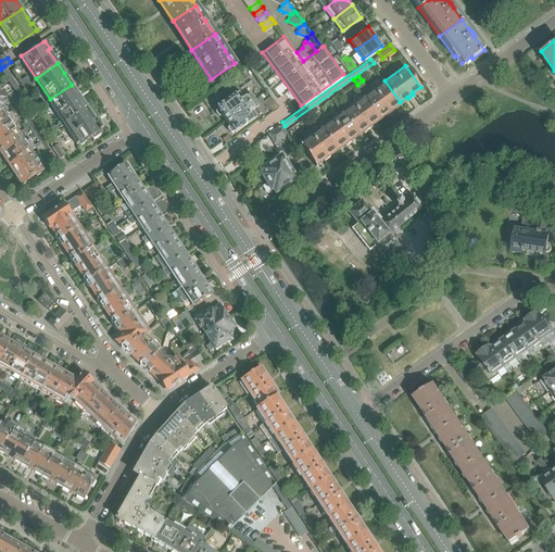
[(391,108),(400,102),(385,80),(363,97),(378,117),(386,112),(387,113),(388,112),(392,109),(391,108)]
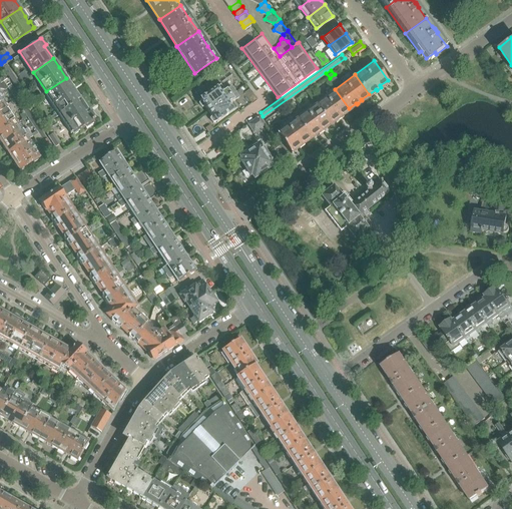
[(79,98),(71,86),(66,78),(46,91),(59,111),(79,98)]
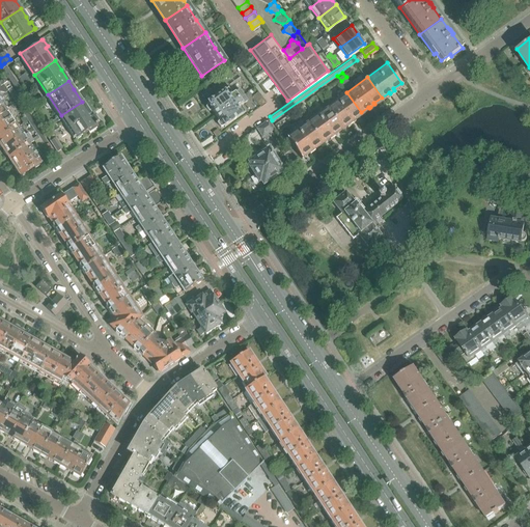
[(206,84),(199,89),(202,94),(211,89),(206,84)]
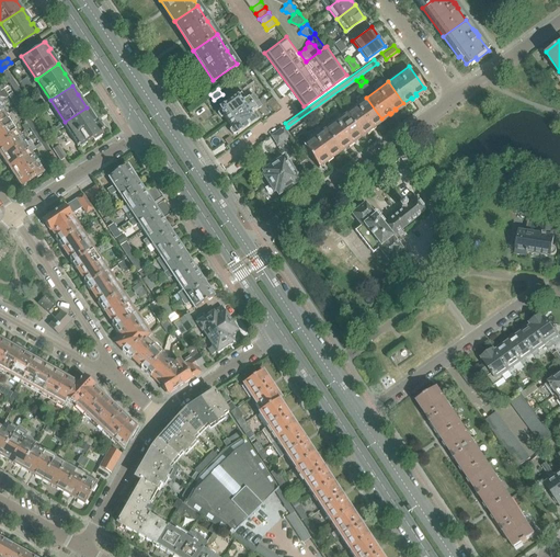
[(218,108),(217,111),(220,115),(223,114),(224,115),(227,120),(256,98),(252,92),(246,97),(240,90),(218,106),(218,108)]
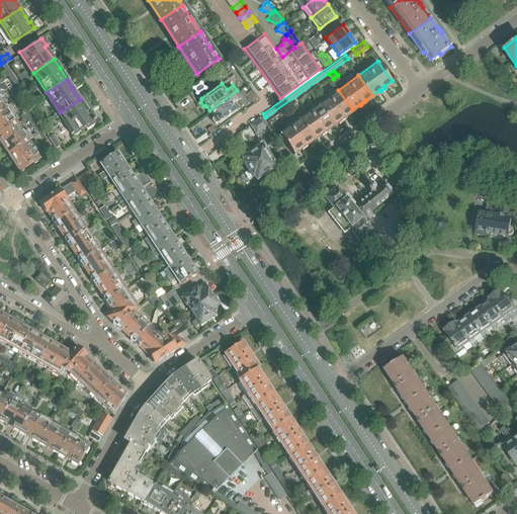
[(237,90),(209,110),(211,113),(212,114),(210,117),(213,121),(218,120),(218,121),(239,106),(234,100),(241,95),(237,90)]
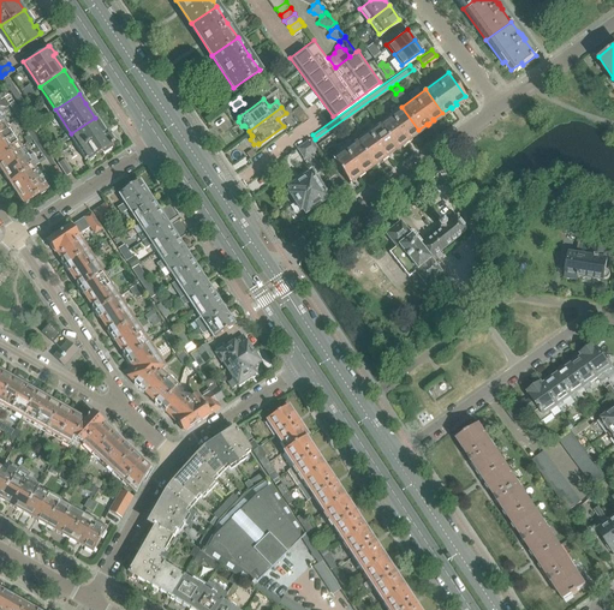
[(410,136),(418,130),(401,107),(377,124),(394,147),(404,141),(405,142),(410,138),(410,137),(410,136)]
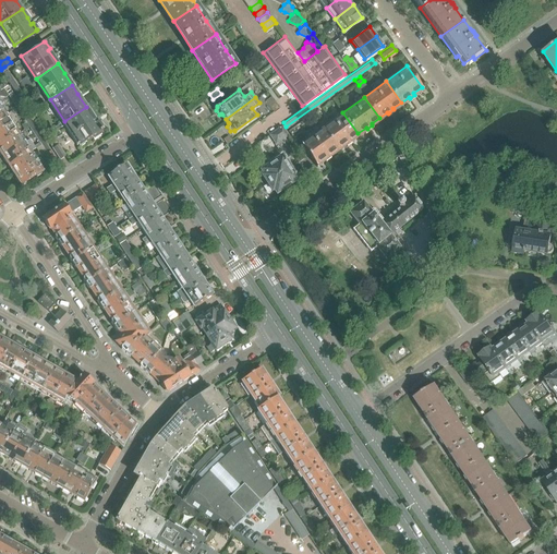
[(95,121),(93,117),(86,107),(64,121),(79,143),(92,135),(93,136),(100,132),(99,130),(101,129),(100,128),(101,127),(97,120),(95,121)]
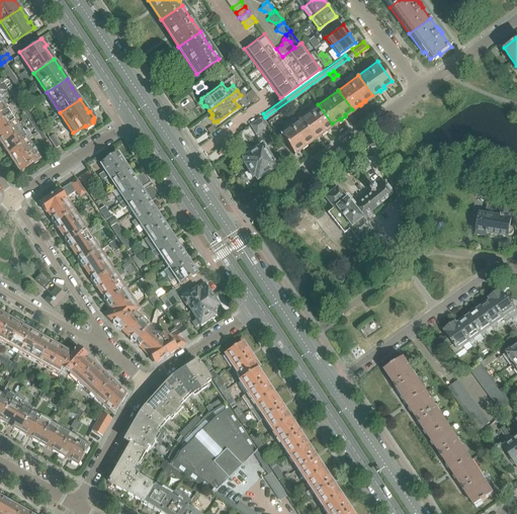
[(4,103),(0,105),(0,131),(15,120),(4,103)]
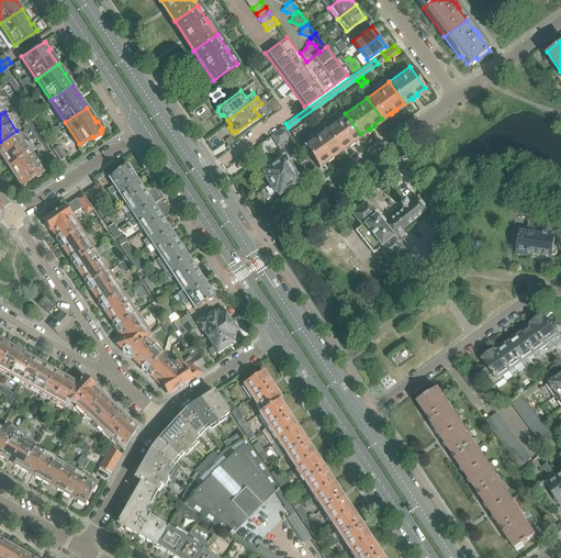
[(352,140),(360,134),(345,113),(324,129),(339,149),(348,144),(348,145),(354,141),(352,140)]
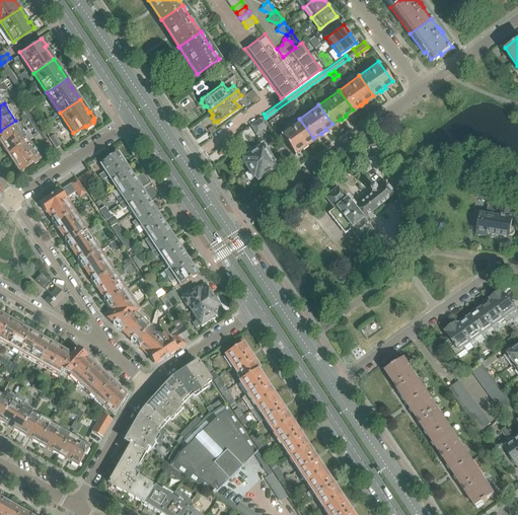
[(254,131),(267,124),(261,115),(249,123),(254,131)]
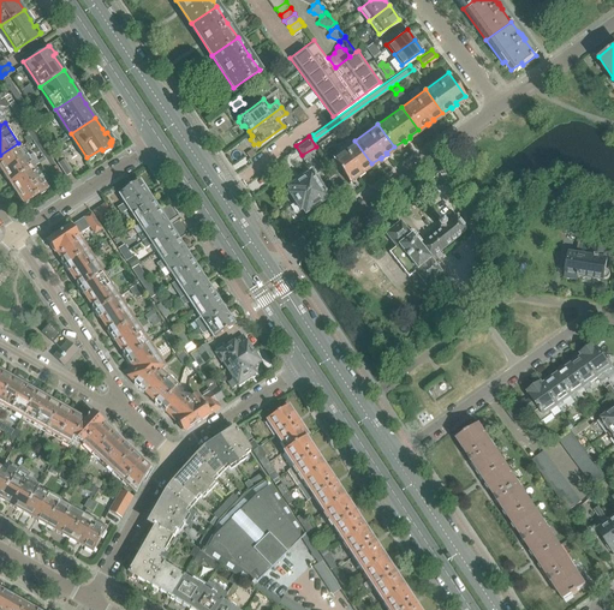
[(363,169),(371,163),(355,141),(331,157),(349,180),(357,174),(358,175),(364,171),(363,169)]
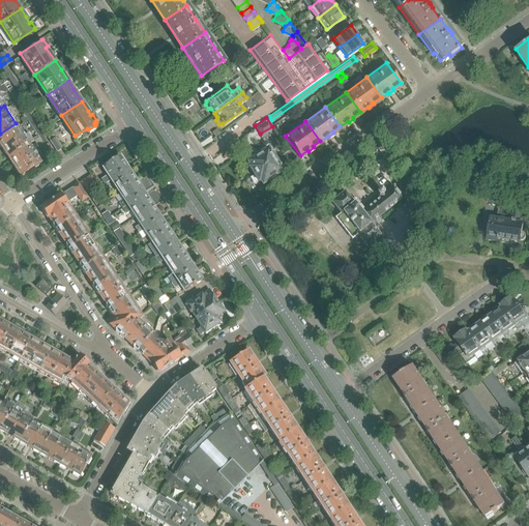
[(16,123),(0,134),(0,145),(1,144),(3,147),(2,147),(5,152),(6,151),(8,154),(28,141),(31,139),(26,130),(22,133),(16,123)]
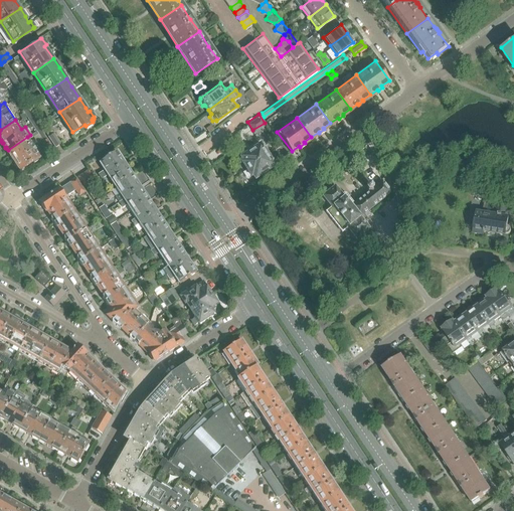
[(36,131),(32,134),(37,141),(41,138),(40,136),(38,133),(36,131)]
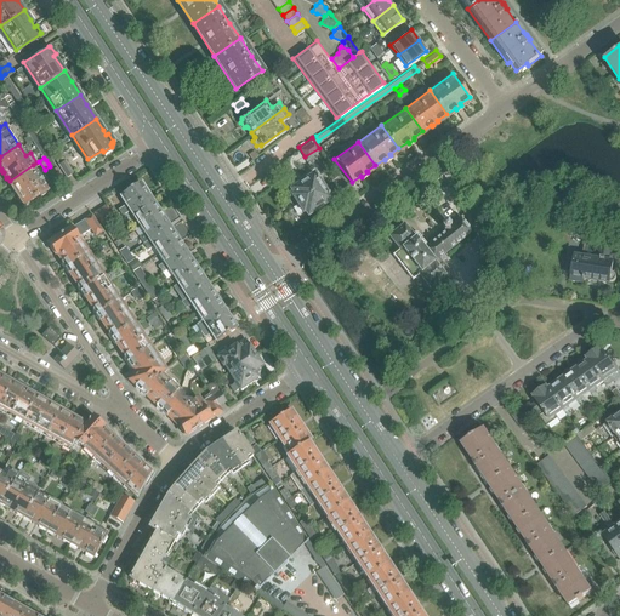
[(66,174),(72,170),(63,158),(57,161),(66,174)]
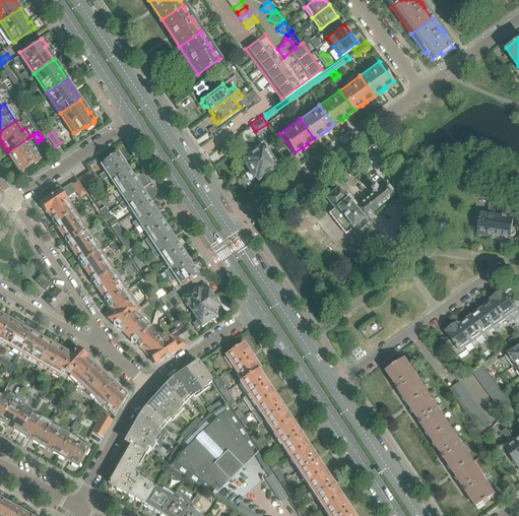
[(27,138),(8,151),(8,152),(9,153),(8,154),(11,159),(12,158),(14,162),(13,163),(16,167),(17,167),(19,169),(33,160),(33,162),(38,158),(37,157),(39,156),(29,142),(27,138)]
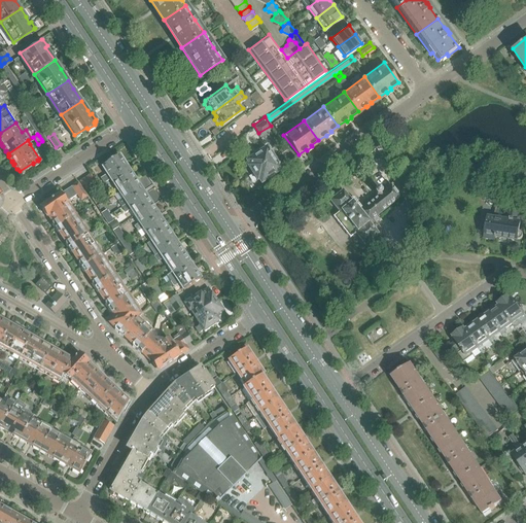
[(251,170),(273,155),(266,144),(245,158),(248,162),(246,163),(251,170)]
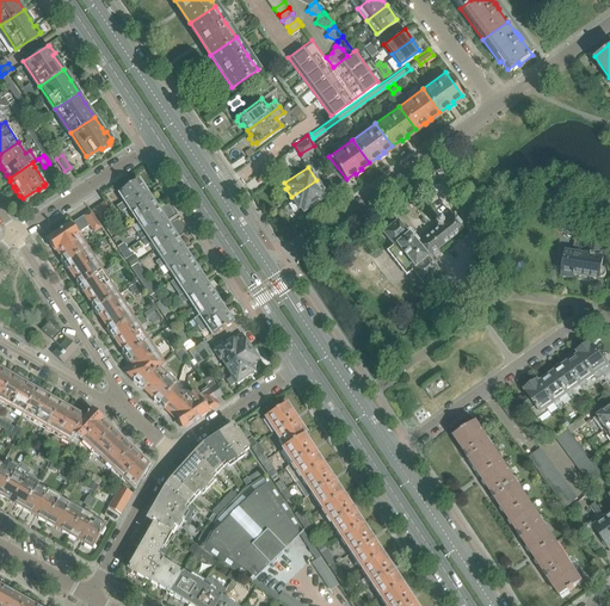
[(339,184),(332,172),(331,171),(325,174),(334,187),(339,184)]
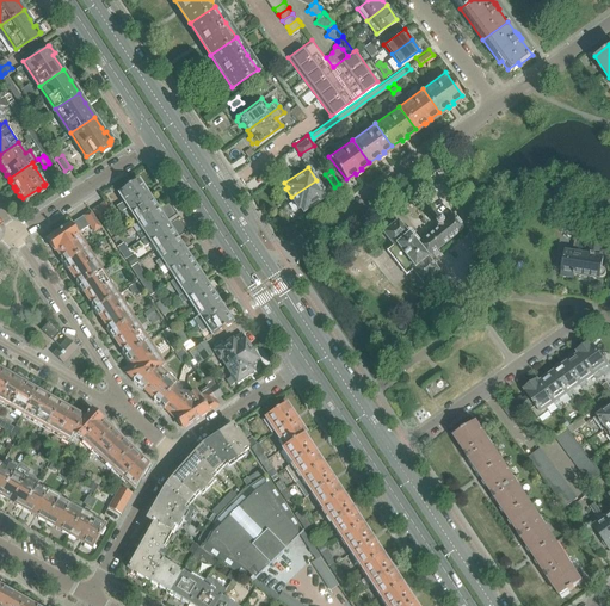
[(562,193),(572,180),(559,171),(549,184),(562,193)]
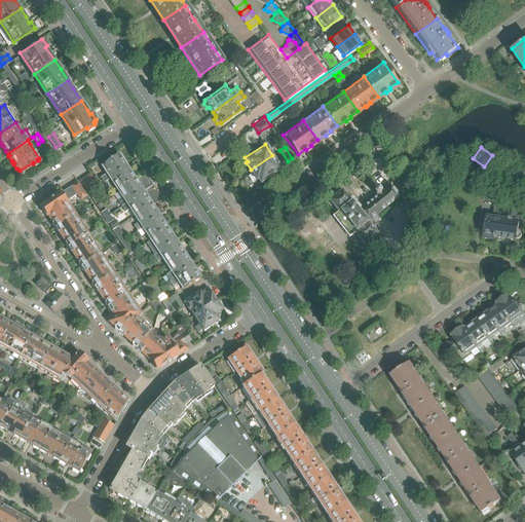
[(106,171),(99,176),(102,181),(109,176),(126,164),(118,152),(111,156),(101,163),(106,171)]
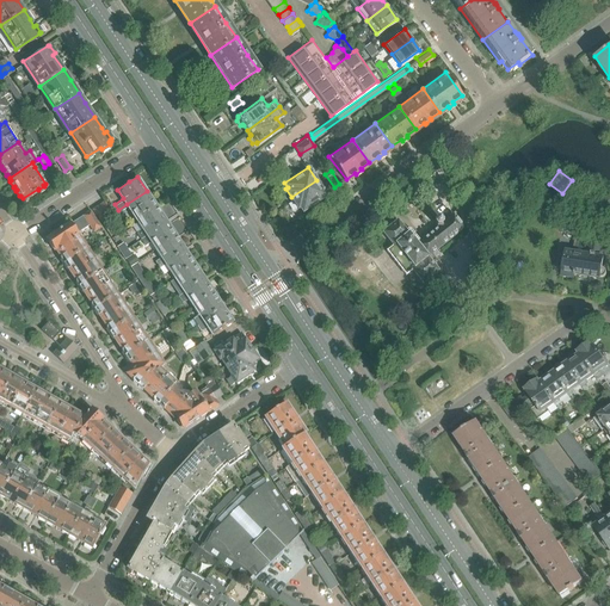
[(326,195),(316,181),(316,180),(291,197),(297,205),(299,205),(302,209),(326,195)]
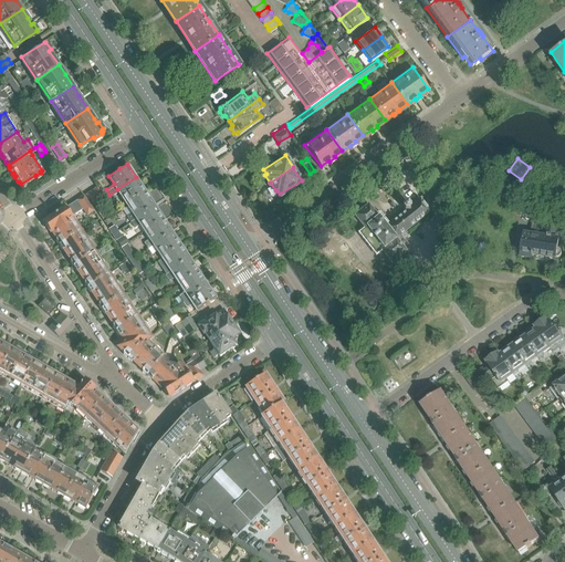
[(136,177),(117,189),(117,190),(126,203),(145,190),(136,177)]
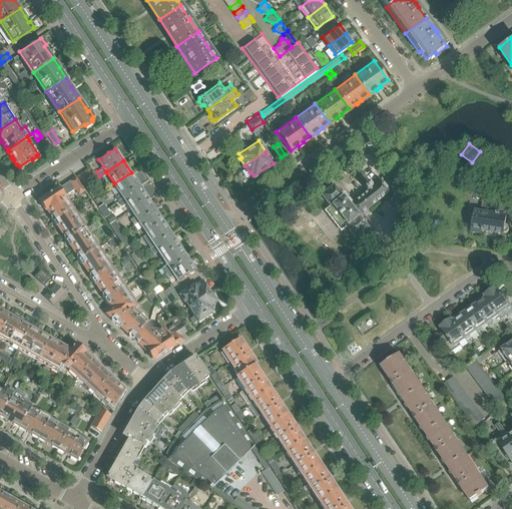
[(89,180),(93,177),(86,167),(82,170),(89,180)]
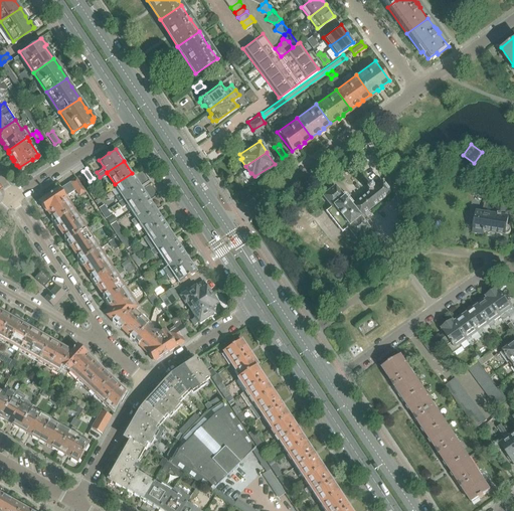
[(83,184),(90,181),(82,171),(77,174),(83,184)]
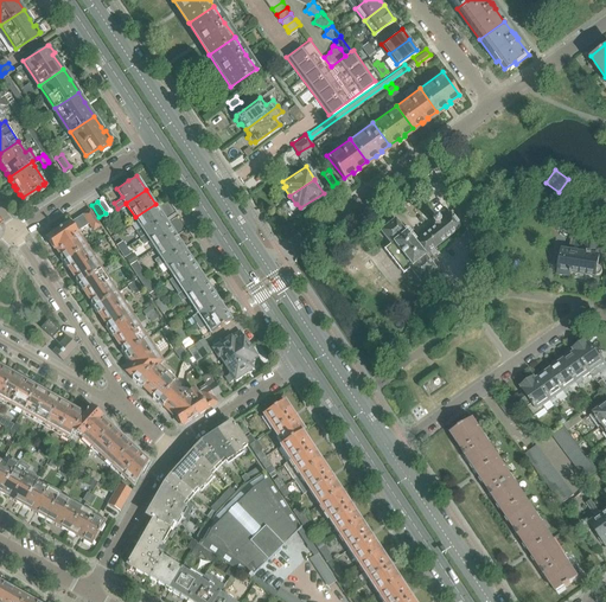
[(135,229),(139,235),(145,231),(145,232),(165,218),(155,205),(155,204),(135,217),(140,225),(135,229)]
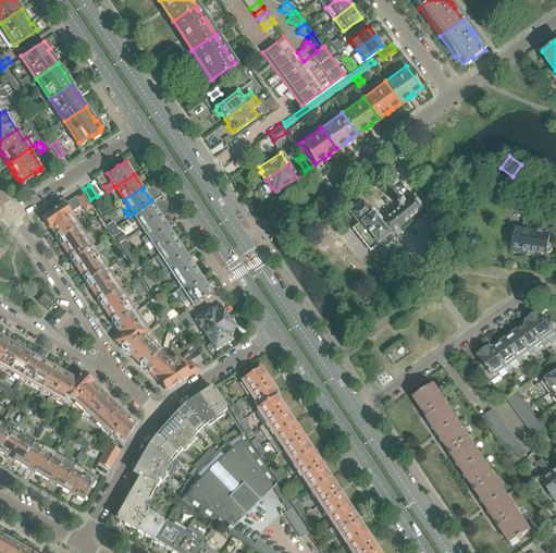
[(44,214),(42,218),(48,225),(49,225),(52,230),(53,231),(54,232),(53,234),(57,238),(58,237),(78,225),(75,220),(77,219),(71,209),(81,203),(84,209),(90,205),(82,191),(81,191),(75,194),(63,203),(52,209),(44,214)]
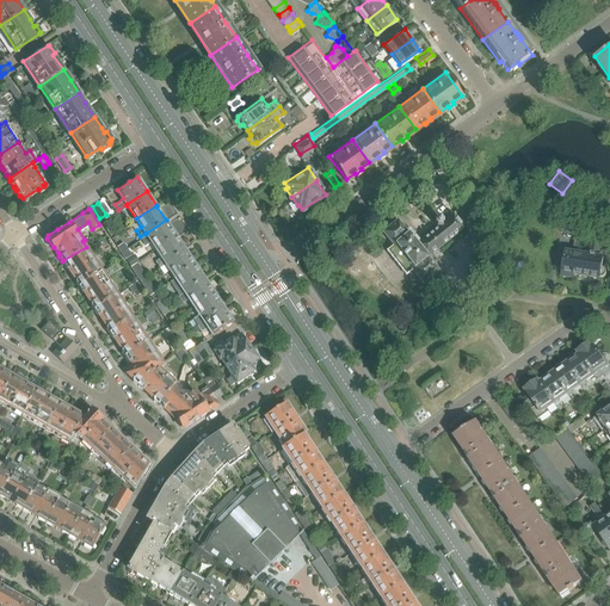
[(456,215),(455,215),(453,212),(443,221),(439,217),(437,217),(435,218),(433,221),(437,224),(427,232),(421,236),(420,237),(410,226),(407,226),(405,227),(396,217),(382,229),(392,242),(384,248),(405,273),(412,267),(421,280),(437,267),(426,254),(431,251),(435,254),(438,251),(436,247),(463,226),(461,222),(461,218),(460,216),(456,215)]
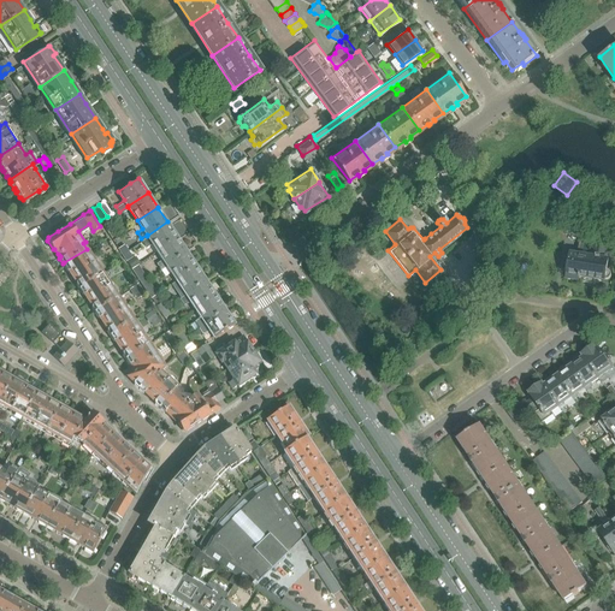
[(147,235),(141,238),(146,245),(146,244),(152,242),(157,249),(177,236),(167,221),(147,236),(147,235)]
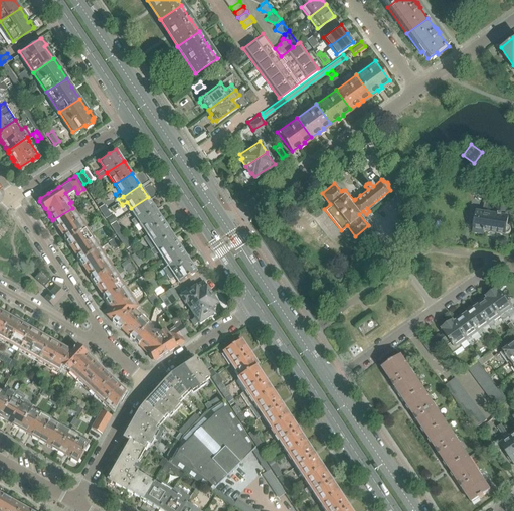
[(92,196),(97,193),(94,188),(89,191),(92,196)]
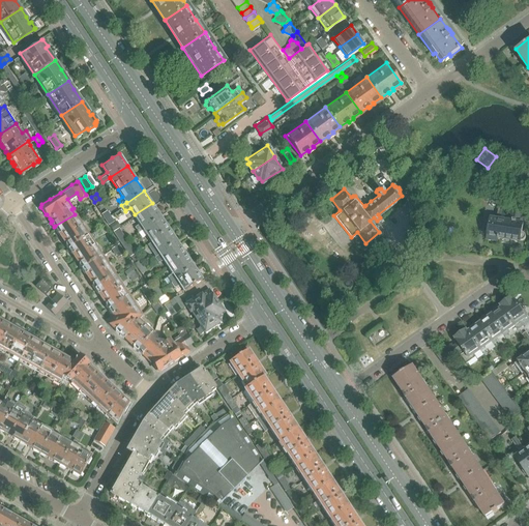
[(521,220),(524,203),(510,200),(507,218),(490,215),(487,236),(497,238),(498,236),(499,236),(499,234),(520,238),(520,237),(522,237),(523,236),(524,235),(525,234),(525,233),(525,231),(524,230),(523,229),(522,229),(523,221),(521,220)]
